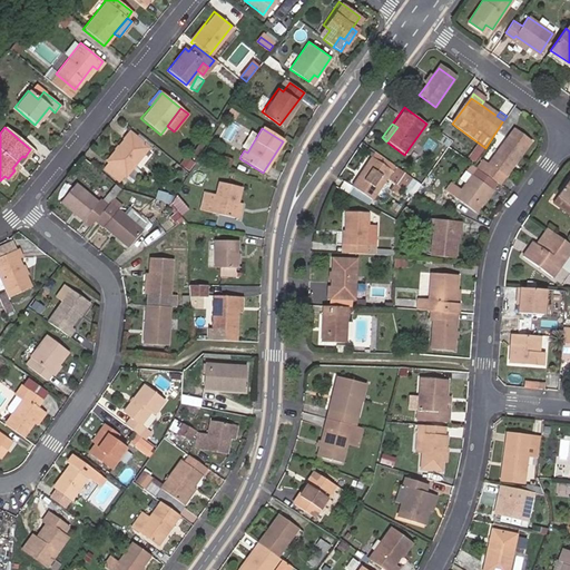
[(488,165),(482,173),(497,182),(500,185),(531,140),(513,128),(488,165)]
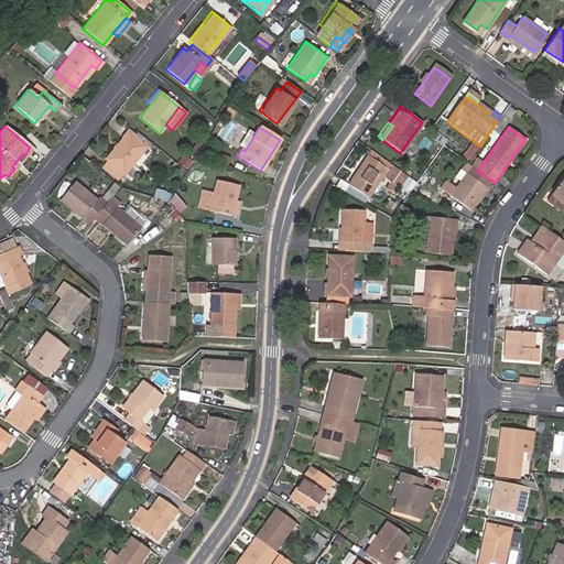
[(104,159),(122,173),(144,144),(126,130),(104,159)]
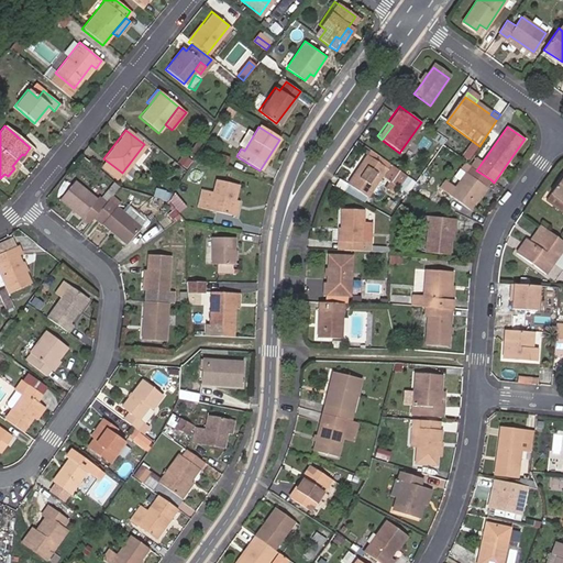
[(460,158),(467,164),(478,146),(471,141),(460,158)]
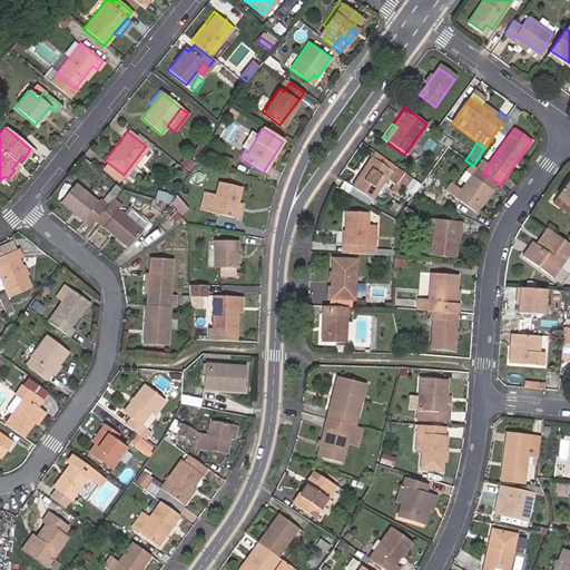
[(33,151),(30,149),(25,157),(22,156),(12,168),(15,170),(19,166),(20,167),(33,151)]
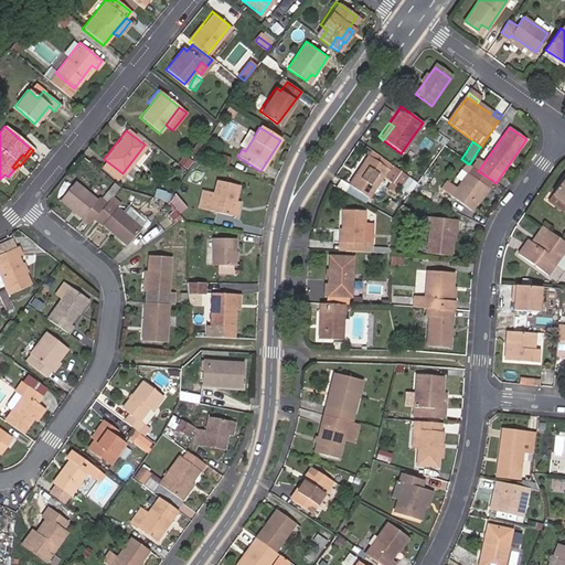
[(391,164),(370,150),(365,157),(386,170),(391,164)]
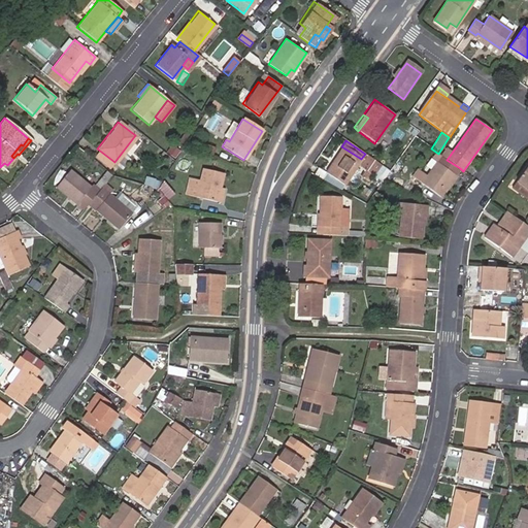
[(361,159),(341,146),(325,171),(325,172),(341,185),(342,185),(361,159)]
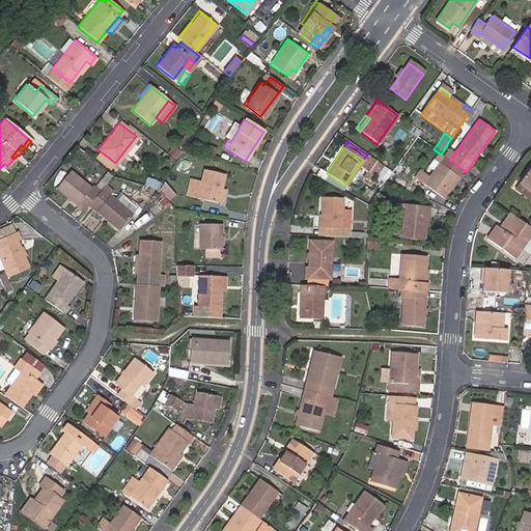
[(115,163),(98,149),(93,156),(111,168),(115,163)]
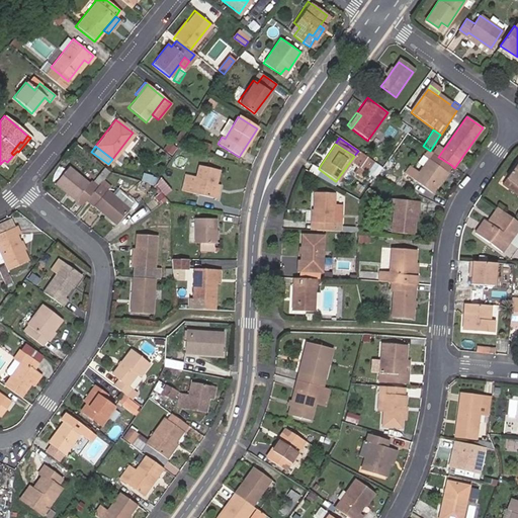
[(438,146),(433,153),(438,157),(443,150),(438,146)]
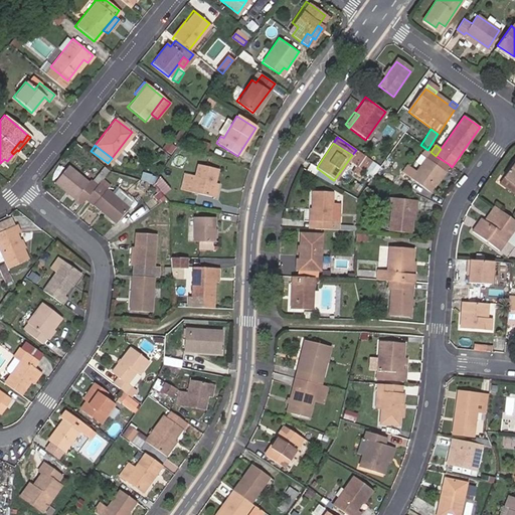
[(431,152),(411,178),(430,191),(449,164),(436,156),(431,152)]
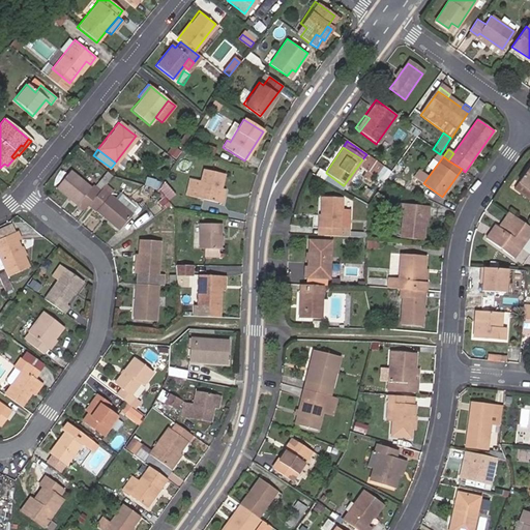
[(391,172),(370,157),(363,167),(384,182),(391,172)]
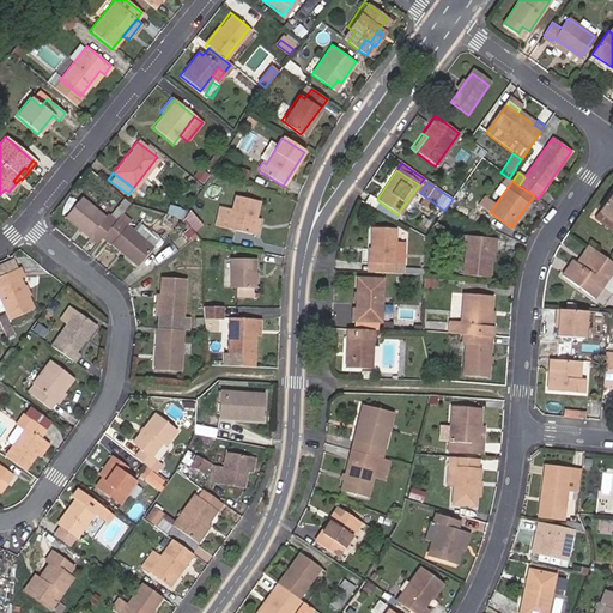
[(612,194),(593,222),(612,236),(612,194)]
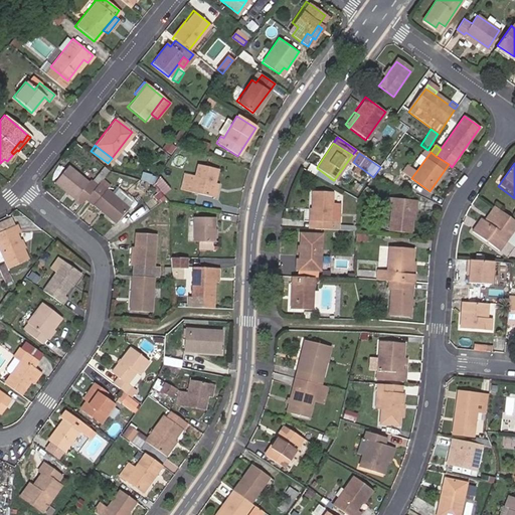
[(50,182),(78,204),(83,199),(95,184),(87,177),(84,180),(65,164),(50,182)]
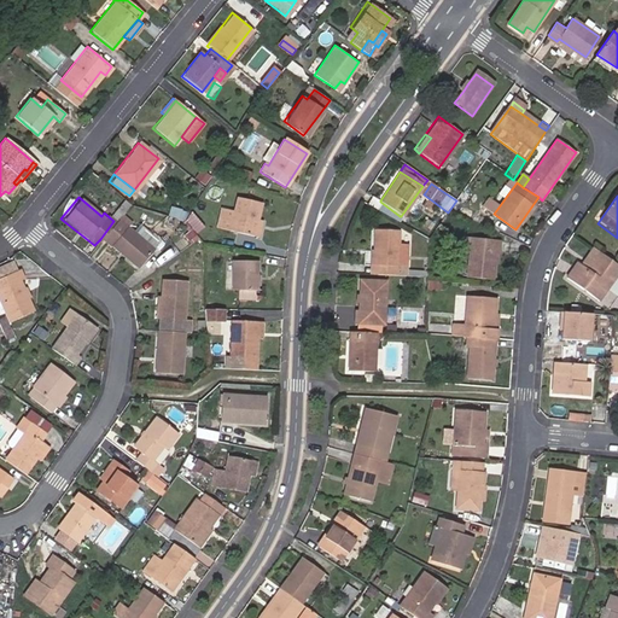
[(255,234),(257,220),(261,203),(237,197),(229,228),(255,234)]
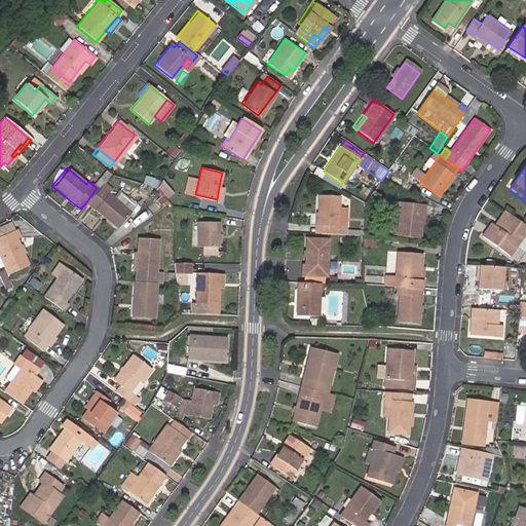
[(340,184),(324,172),(318,179),(337,189),(340,184)]
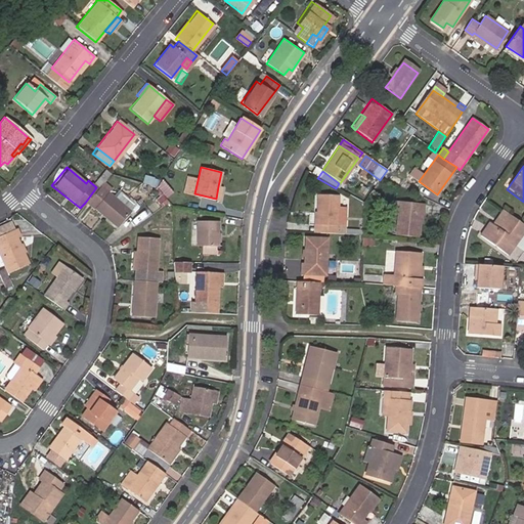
[(159,179),(146,175),(143,184),(155,187),(159,179)]
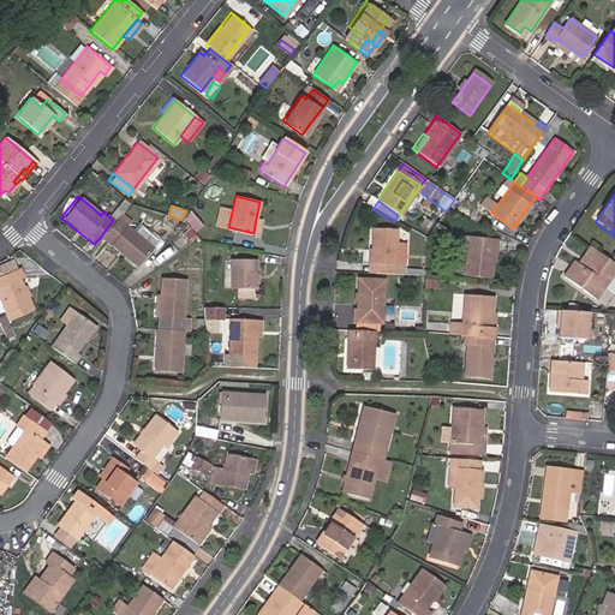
[(183,237),(192,243),(206,224),(190,212),(184,221),(191,226),(183,237)]
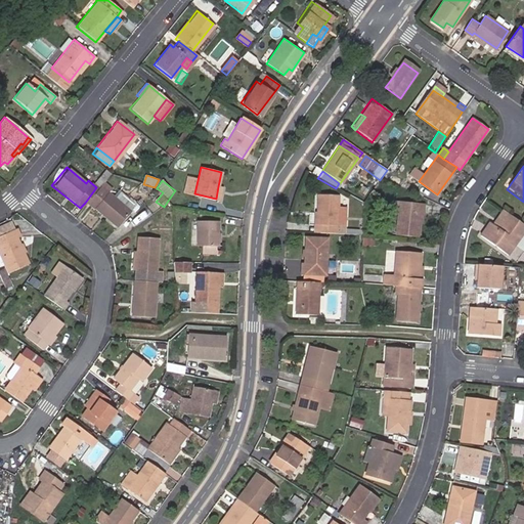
[(129,211),(98,185),(96,187),(85,203),(116,227),(129,211)]
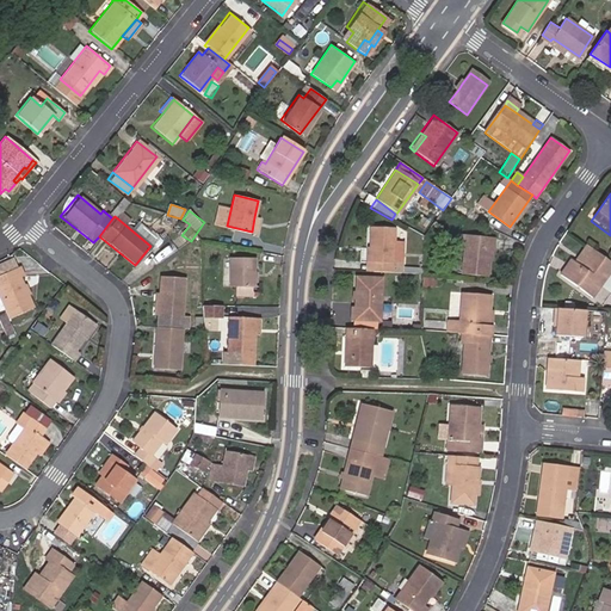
[(370,227),(369,263),(374,263),(372,273),(405,275),(405,269),(406,245),(393,244),(393,228),(370,227)]
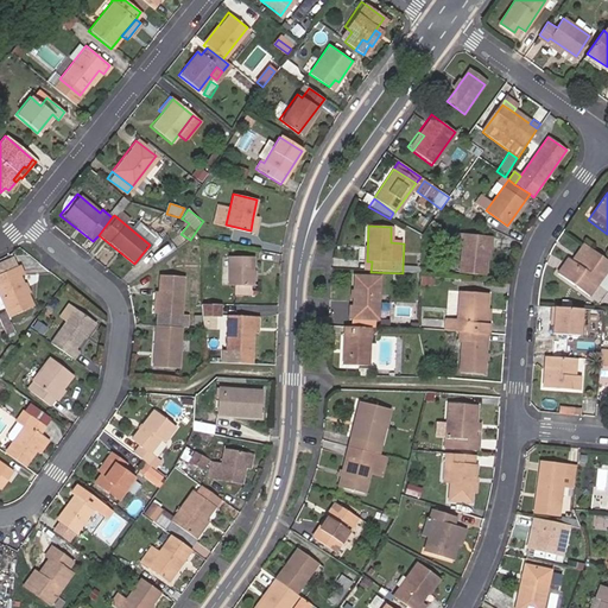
[(495,249),(499,251),(501,241),(461,227),(457,236),(461,238),(451,263),(486,274),(491,261),(495,249)]
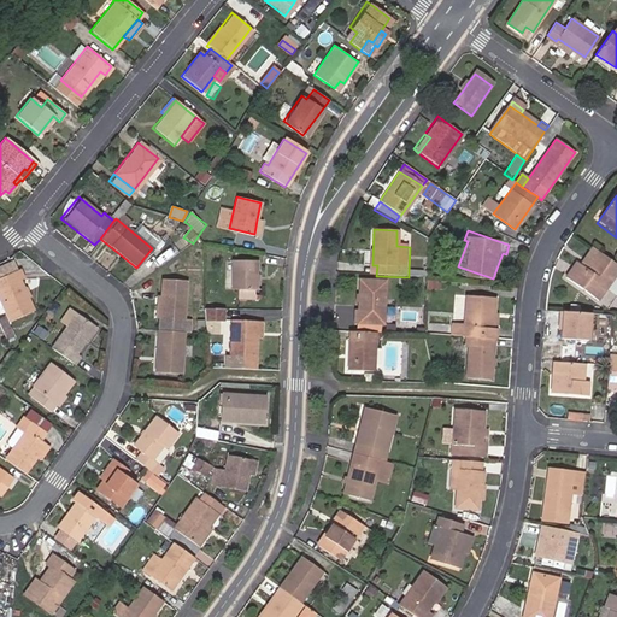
[(616,263),(615,262),(599,251),(587,268),(577,260),(568,275),(600,299),(616,275),(616,263)]
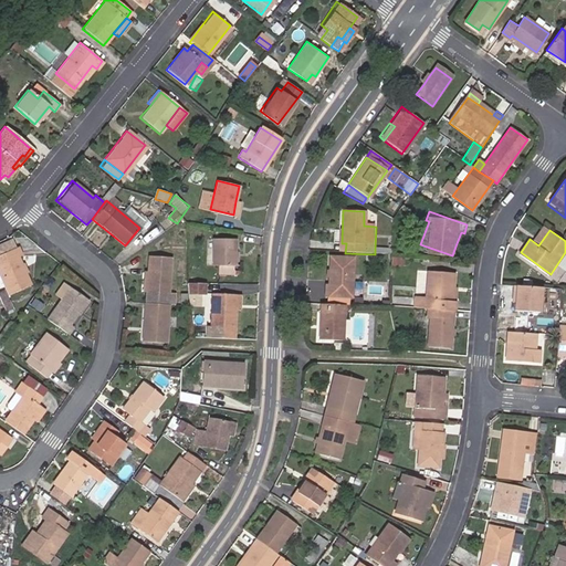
[(9,238),(0,241),(0,252),(12,248),(9,238)]
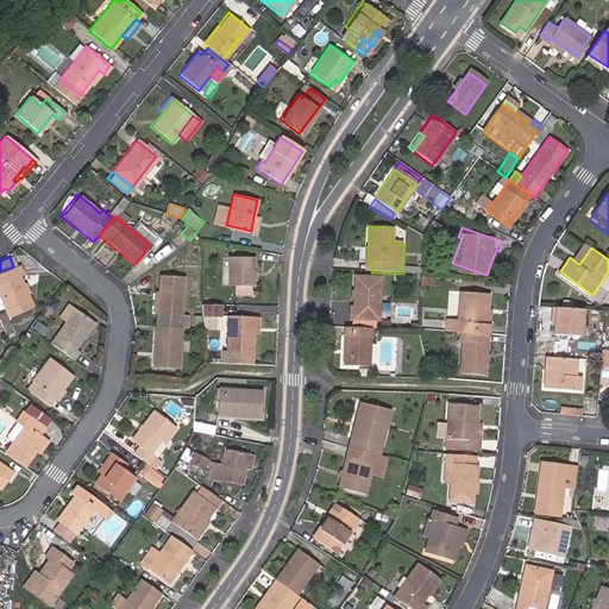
[(252,257),(227,257),(226,287),(233,287),(232,295),(248,295),(249,287),(252,287),(252,257)]
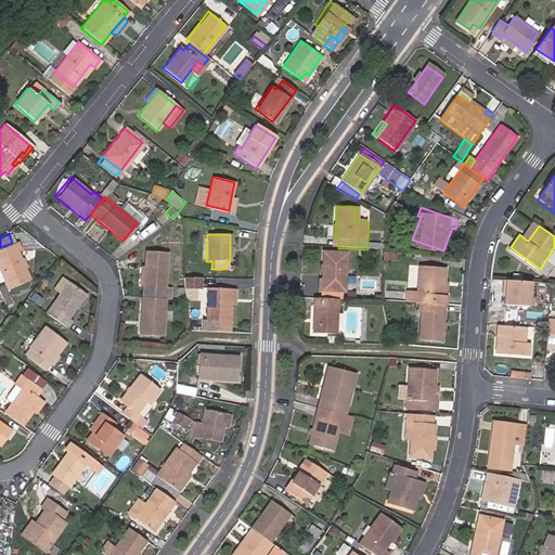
[(26,278),(21,267),(17,268),(15,262),(18,261),(15,252),(18,250),(15,242),(12,243),(0,247),(0,274),(5,286),(26,278)]
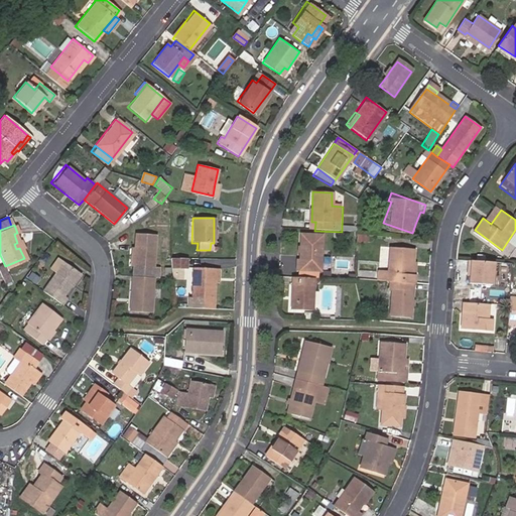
[(155,235),(134,234),(132,276),(151,277),(152,277),(157,277),(158,267),(153,267),(155,235)]
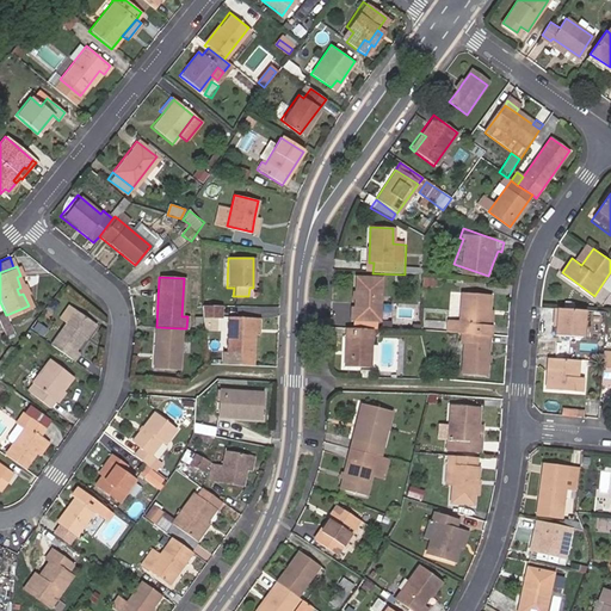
[(349,321),(378,321),(380,279),(355,279),(353,309),(349,308),(349,321)]
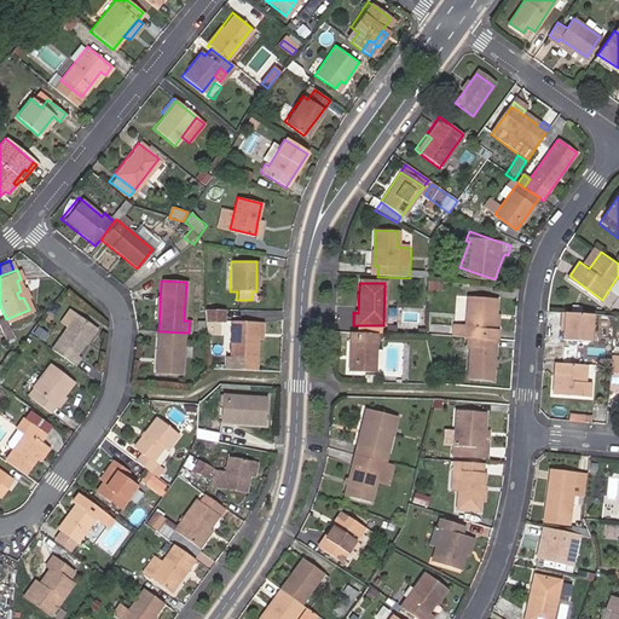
[(19,299),(23,298),(28,296),(25,289),(21,291),(17,293),(19,299)]
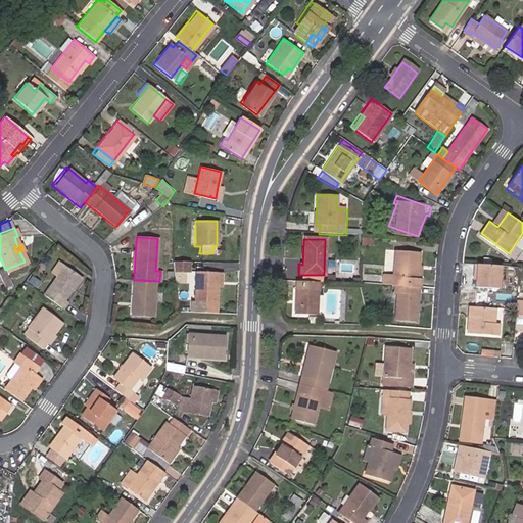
[(422,287),(423,288),(423,279),(420,279),(421,267),(421,253),(394,252),(393,286),(396,286),(422,287)]
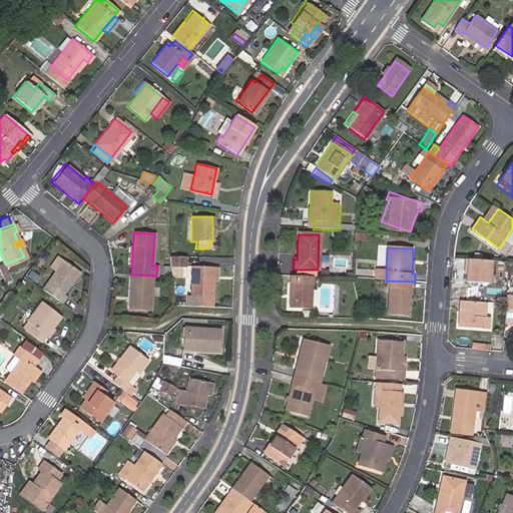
[(53,270),(61,259),(55,254),(47,267),(53,270)]
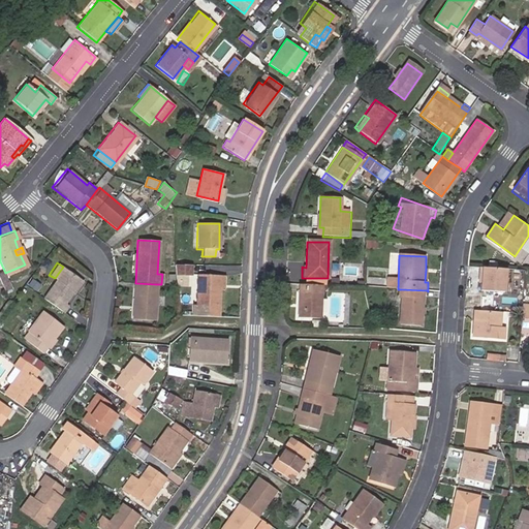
[(175,265),(175,275),(193,275),(193,265),(175,265)]
